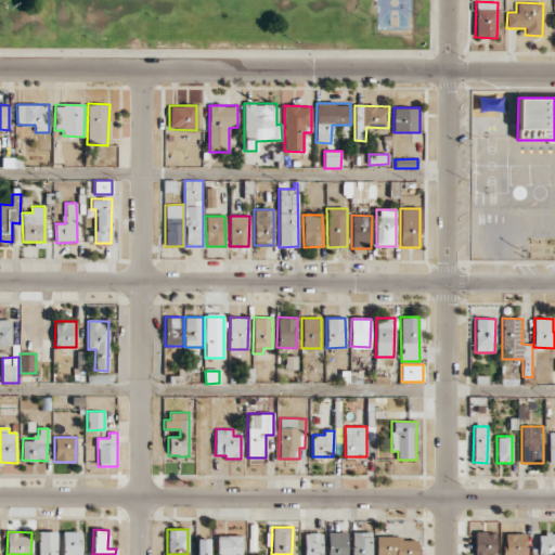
[(55,554),(56,531),(38,531),(37,554),(55,554)]
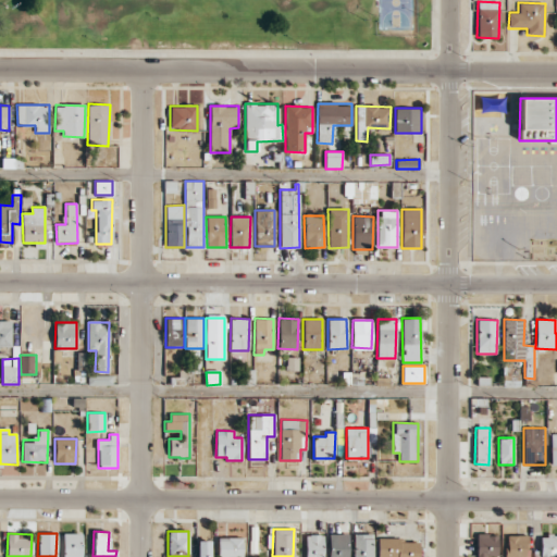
[(82,556),(82,533),(63,533),(62,556),(82,556)]
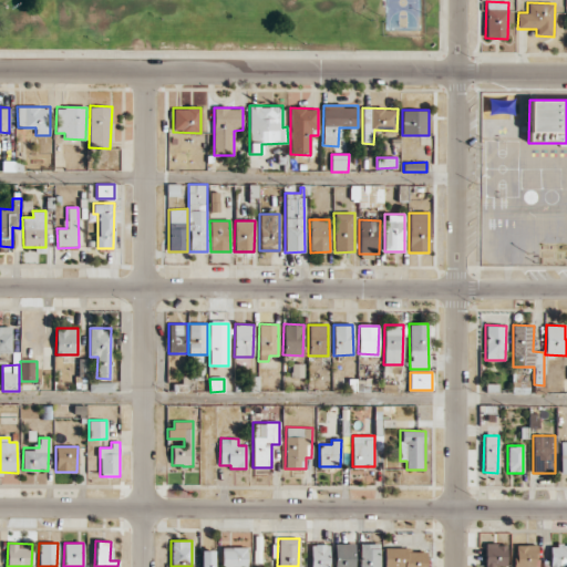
[(354,566),(356,544),(334,543),(333,566),(354,566)]
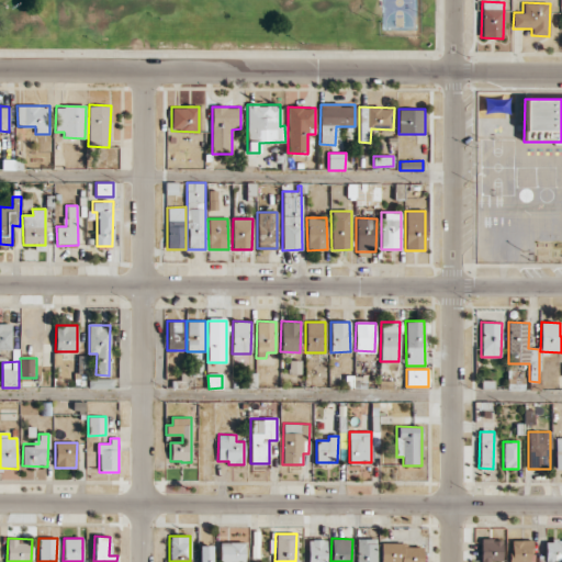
[(375,561),(377,539),(356,538),(356,561),(375,561)]
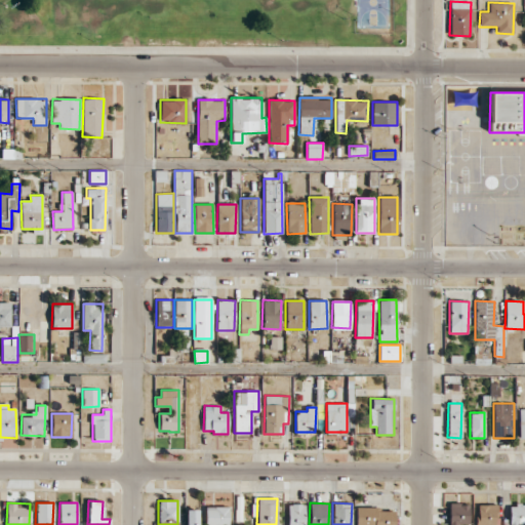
[(304,524),(305,505),(288,503),(287,524),(304,524)]
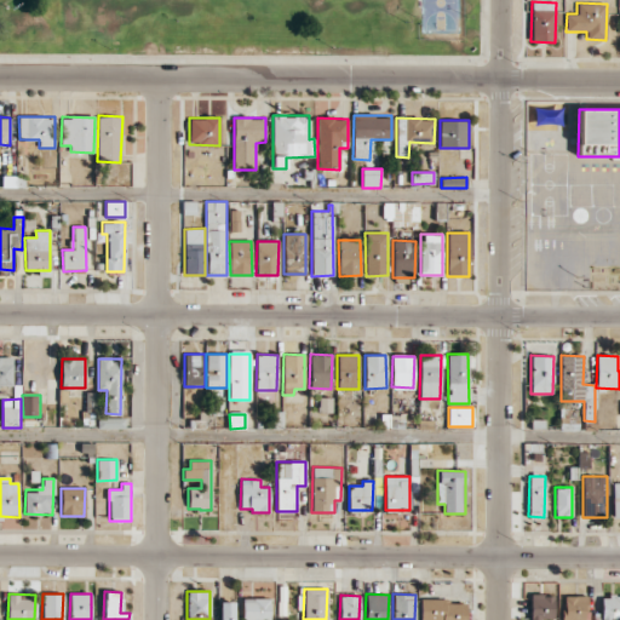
[(529,619),(540,619),(541,619),(554,619),(554,595),(529,595),(529,619)]
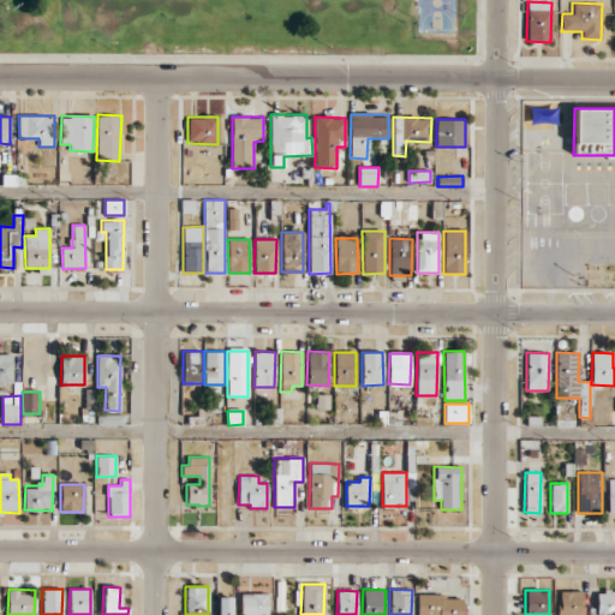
[(559,591),(557,614),(581,614),(583,591),(559,591)]
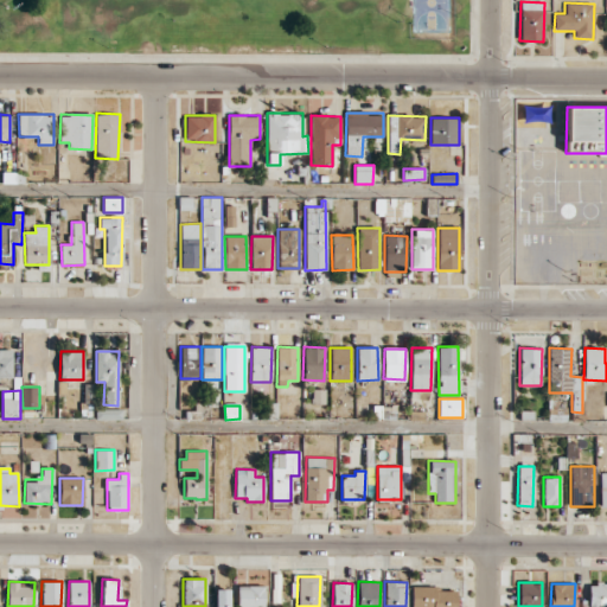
[(588,606),(606,606),(606,583),(588,583),(588,606)]
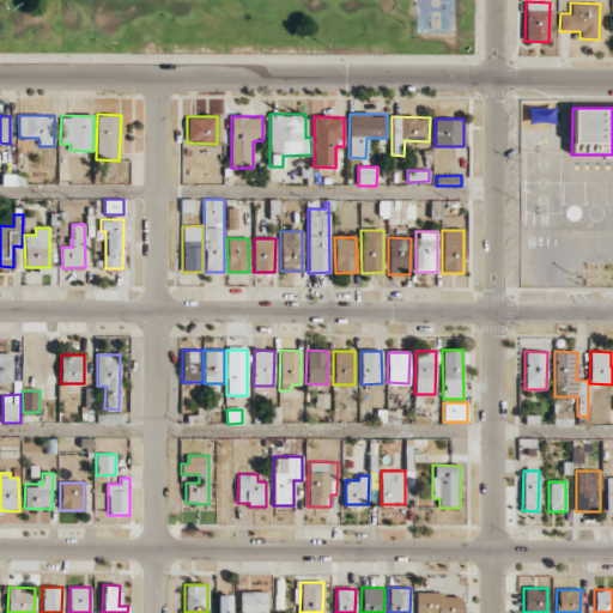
[(265,612),(266,592),(240,592),(240,612),(265,612)]
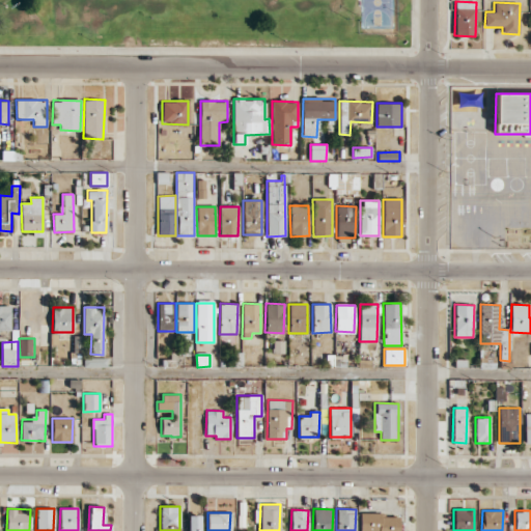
[(397,530),(398,514),(360,513),(359,530),(397,530)]
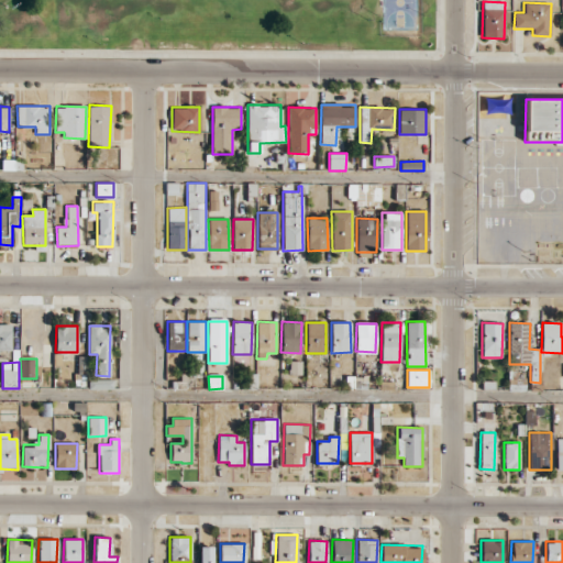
[(211,562),(212,547),(199,547),(199,562),(211,562)]
